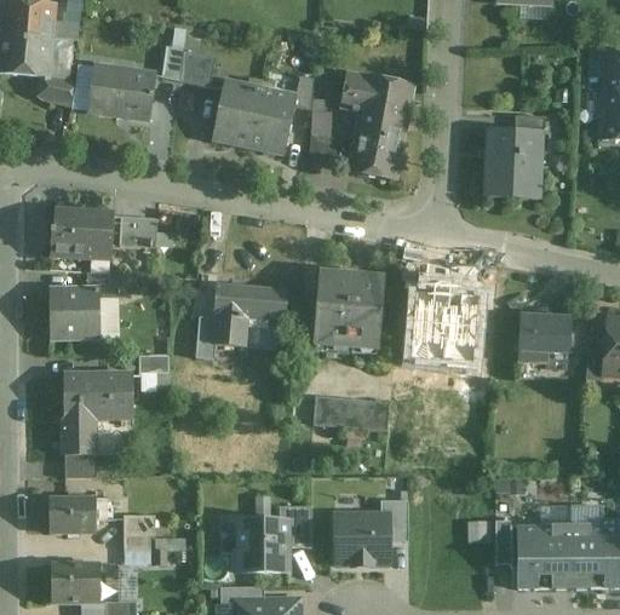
[(56,3),(29,0),(4,0),(1,32),(53,36),(55,19),(56,3)]
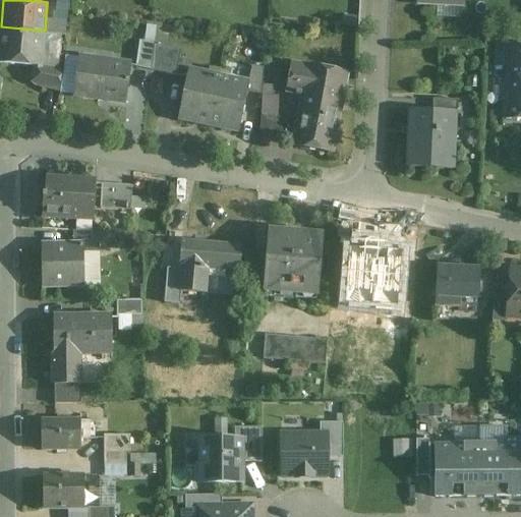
[(65,18),(46,16),(45,31),(64,33),(65,18)]
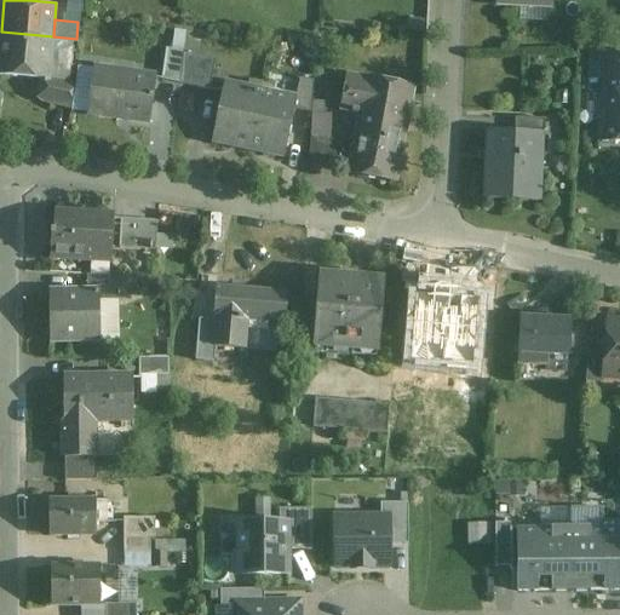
[(53,36),(1,32),(0,41),(0,72),(42,75),(50,76),(50,75),(53,36)]
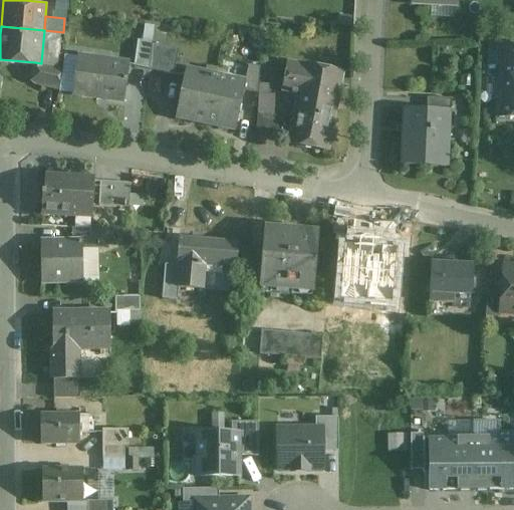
[(152,40),(138,37),(134,62),(150,66),(152,40)]
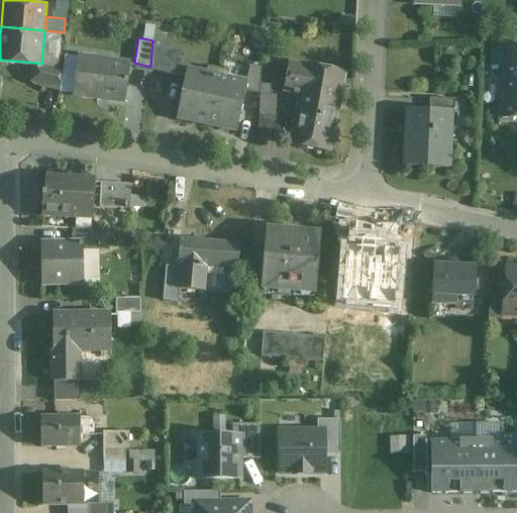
[(180,46),(152,40),(150,67),(175,72),(180,46)]
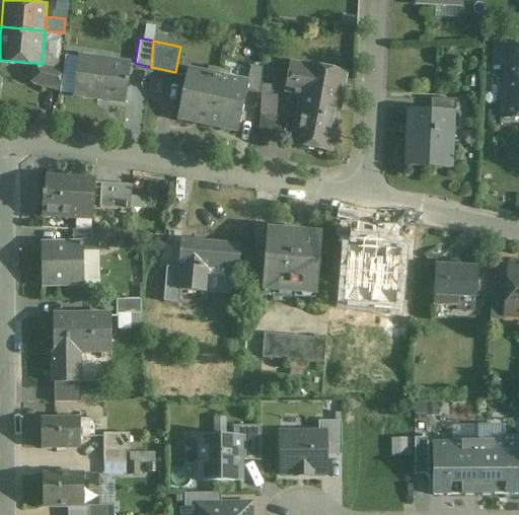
[(518,42),(494,42),(493,62),(505,62),(505,77),(518,77),(518,42)]
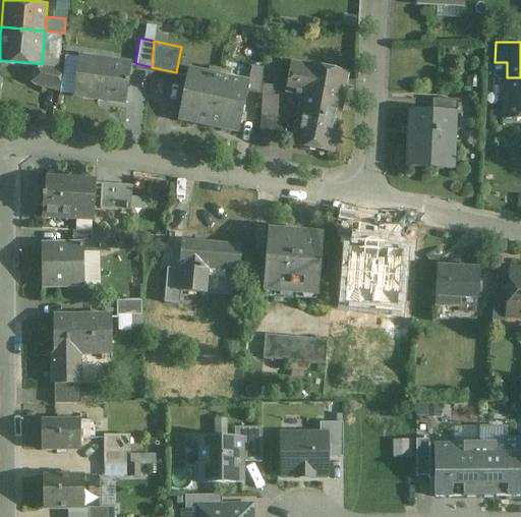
[(130,62),(78,55),(78,57),(83,58),(79,91),(74,91),(73,93),(125,99),(130,62)]
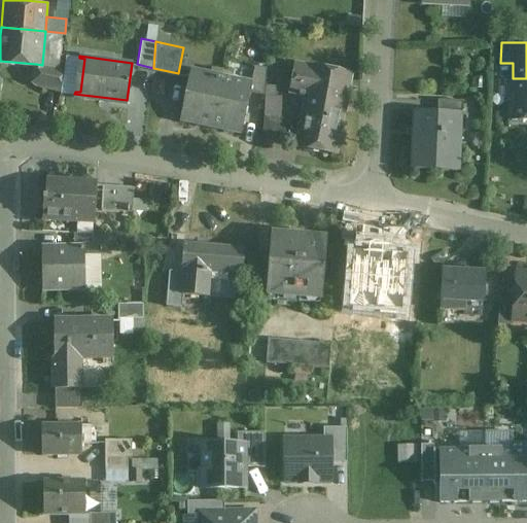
[(349,71),(294,62),(290,89),(300,91),(299,95),(304,96),(305,92),(307,92),(296,144),(335,151),(349,71)]
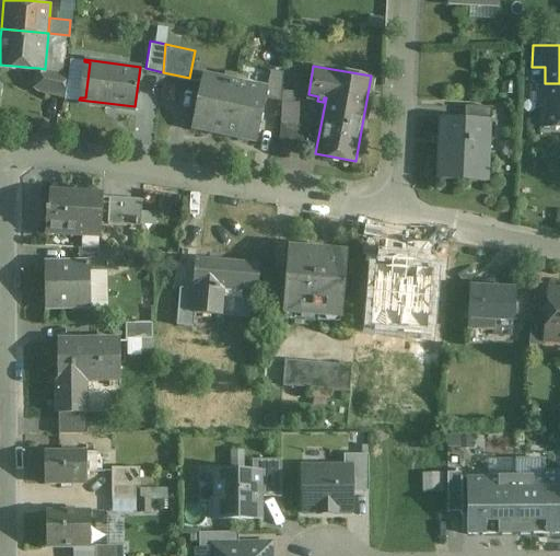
[(66,73),(45,68),(45,69),(38,68),(35,85),(39,88),(63,93),(66,73)]
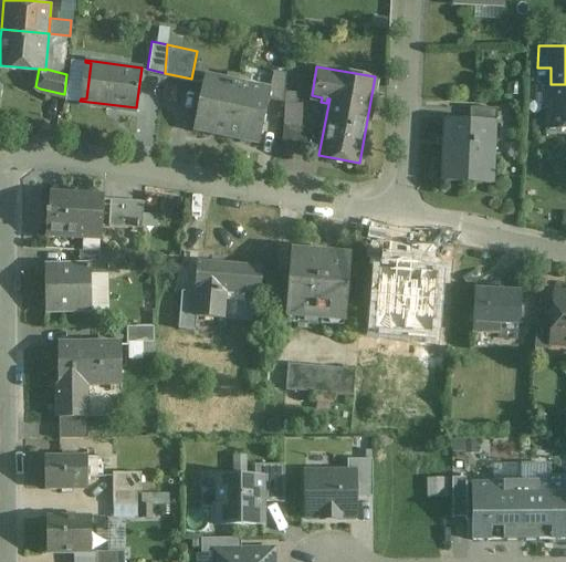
[(286,71),(274,69),(270,86),(268,97),(284,101),(286,71)]
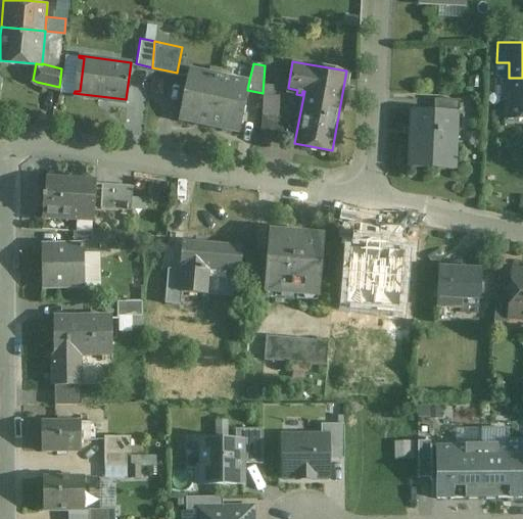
[(208,72),(189,67),(179,115),(198,120),(198,119),(207,121),(207,122),(208,122),(221,66),(209,64),(208,72)]
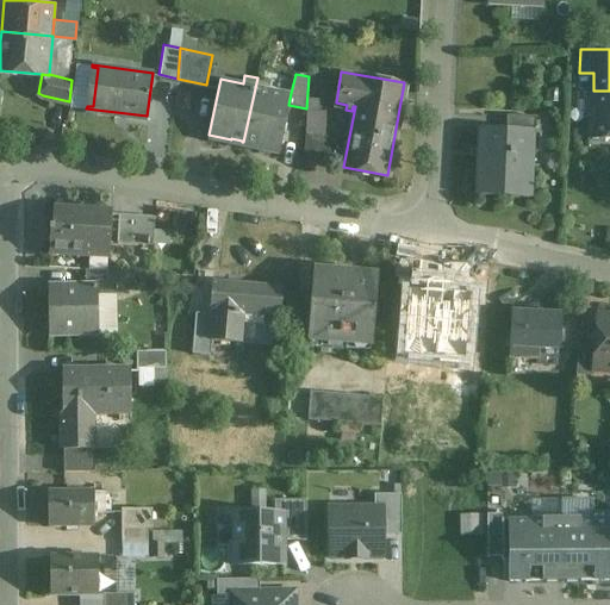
[(271,81),(257,78),(243,142),(246,143),(246,141),(257,143),(256,145),(279,150),(288,105),(291,93),(268,89),(271,81)]
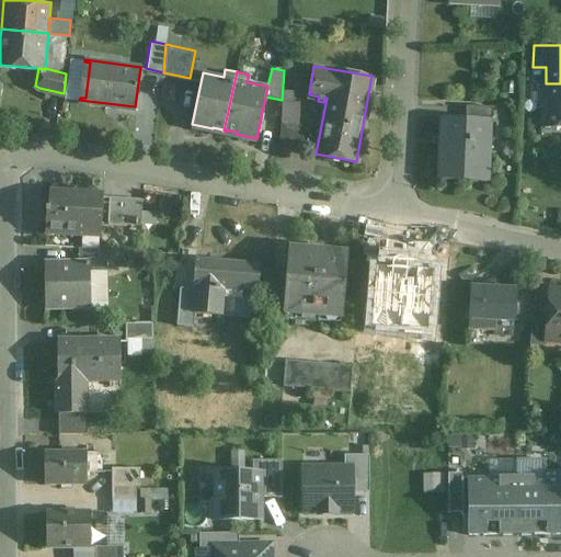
[(560,83),(546,83),(546,125),(560,125),(560,83)]
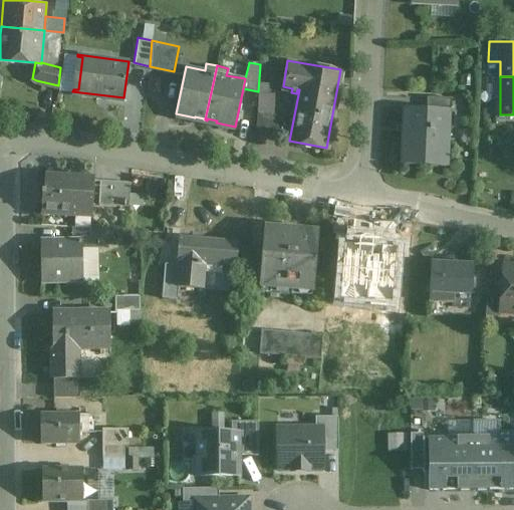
[(451,96),(426,94),(426,106),(450,108),(450,109),(451,109),(451,96)]
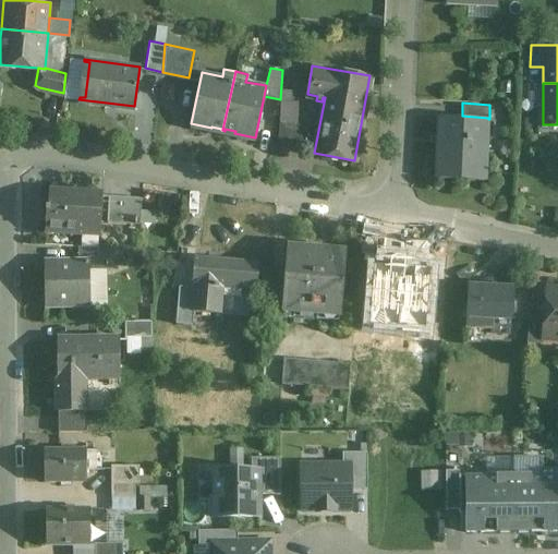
[(462,116),(437,115),(434,176),(485,179),(488,119),(488,118),(462,116)]
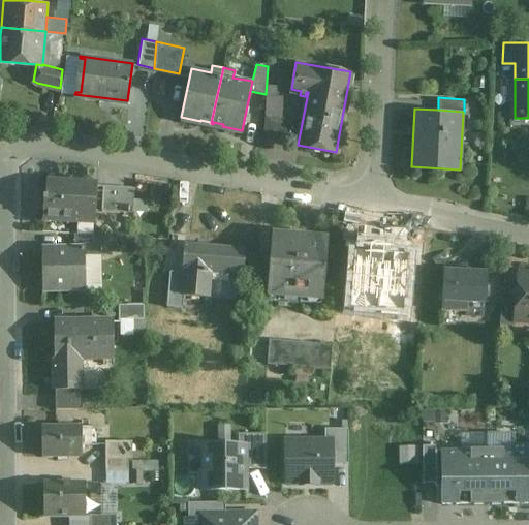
[(292,118),(265,113),(262,139),(288,144),(292,118)]
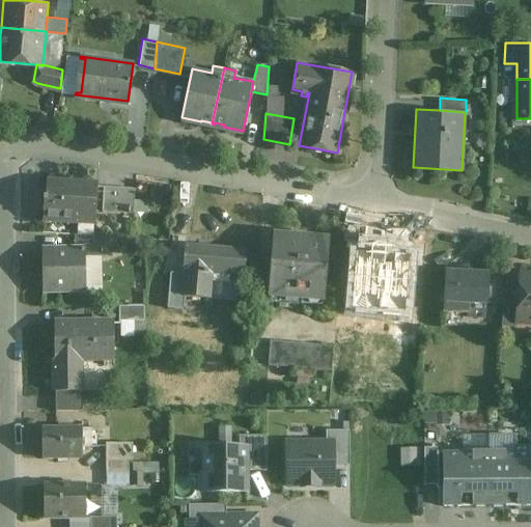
[(99,183),(48,178),(46,196),(44,196),(43,218),(45,218),(45,214),(75,216),(75,220),(95,222),(99,183)]
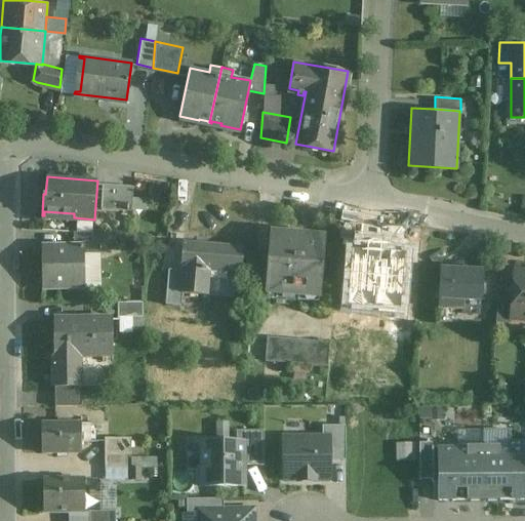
[(135,177),(134,194),(156,194),(157,178),(135,177)]
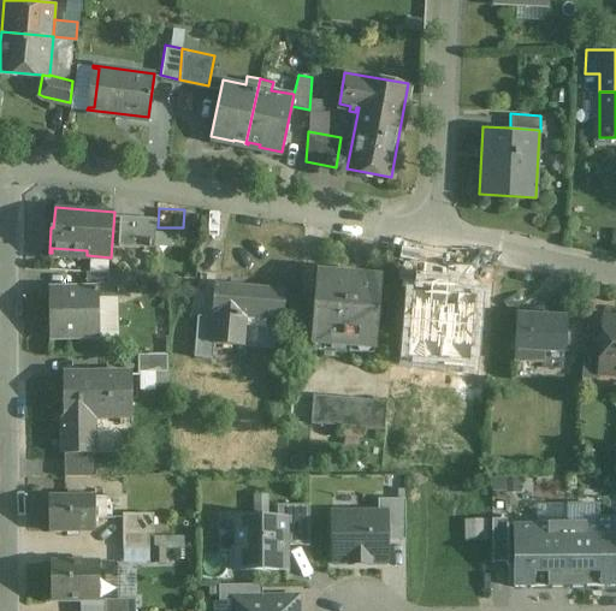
[(136,215),(120,214),(119,243),(135,243),(136,215)]
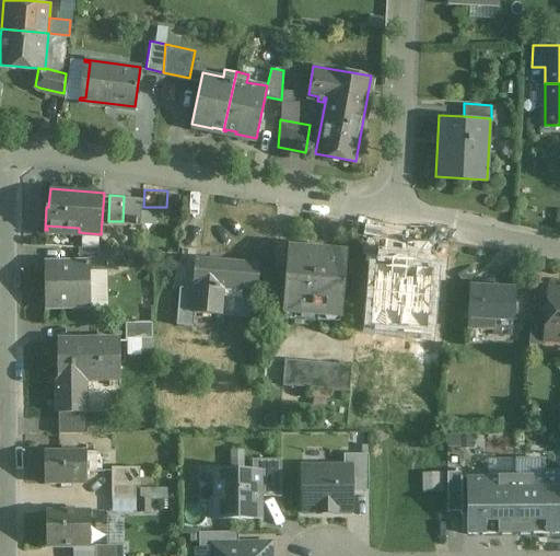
[(107,247),(78,245),(79,259),(90,259),(90,269),(107,269),(107,247)]
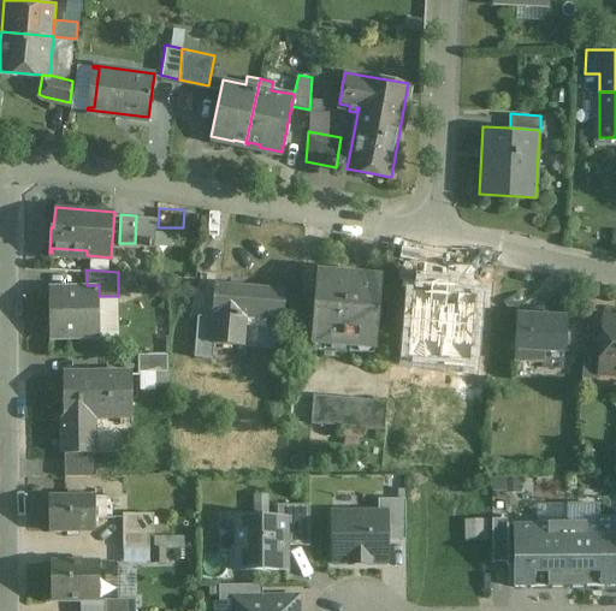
[(381,278),(317,272),(311,339),(377,344),(381,278)]
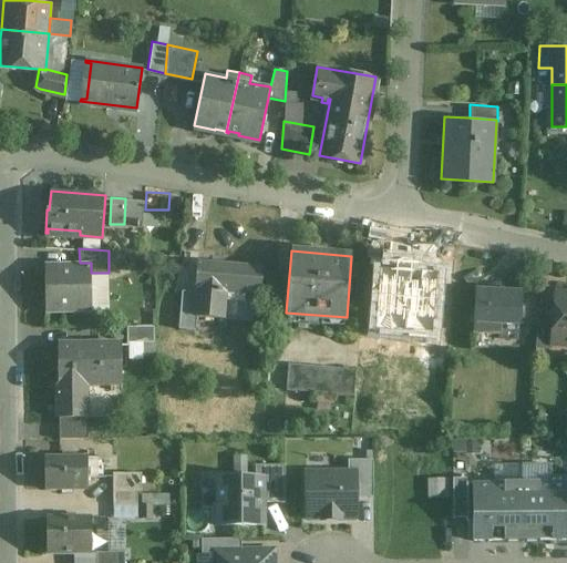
[(263,267),(198,262),(196,287),(197,287),(197,290),(195,315),(196,315),(223,317),(226,287),(260,289),(263,267)]
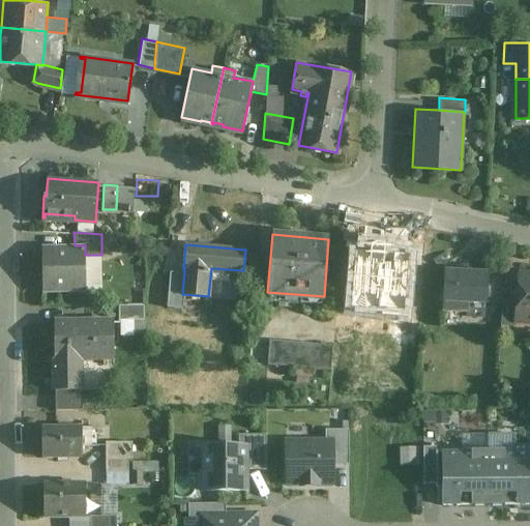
[(75,245),(42,246),(42,289),(85,289),(85,255),(85,245),(75,245)]
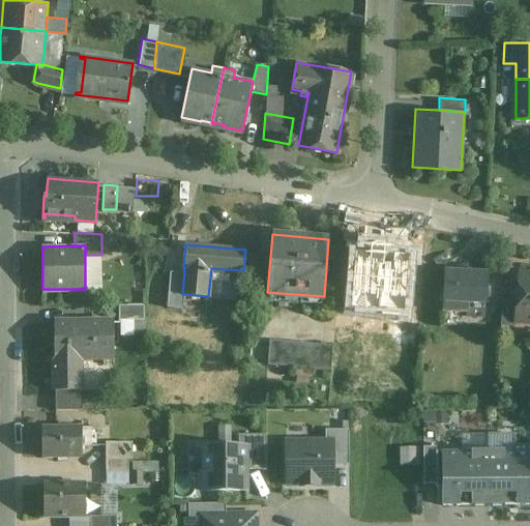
[(401,252),(353,247),(350,293),(370,294),(370,301),(396,303),(396,296),(399,271),(401,252)]
